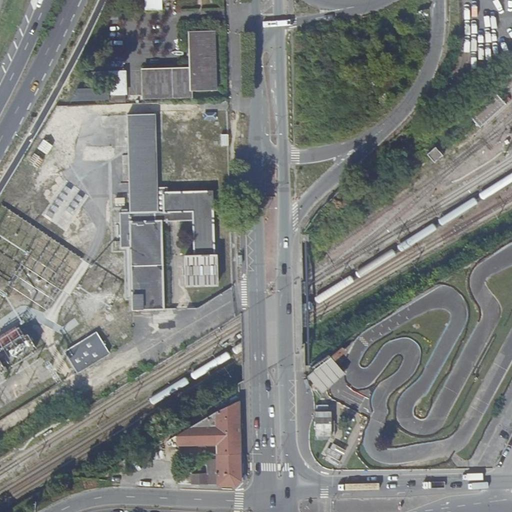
[(141,70),(142,98),(192,97),(192,91),(216,90),(214,31),(189,32),(190,67),(190,69),(141,70)]
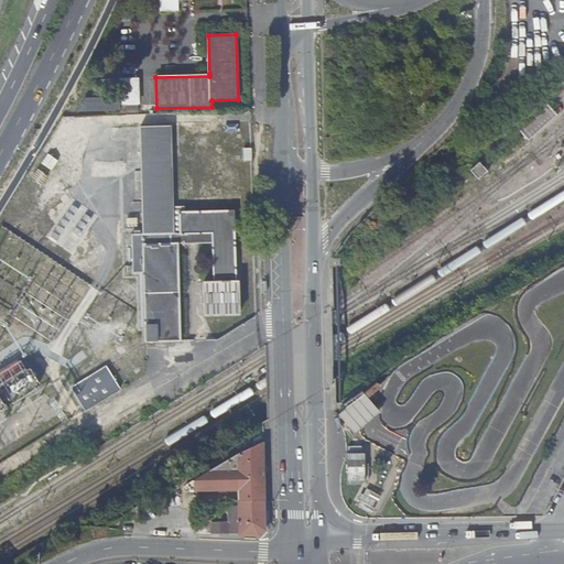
[(120,78),(121,114),(138,112),(137,78),(120,78)]
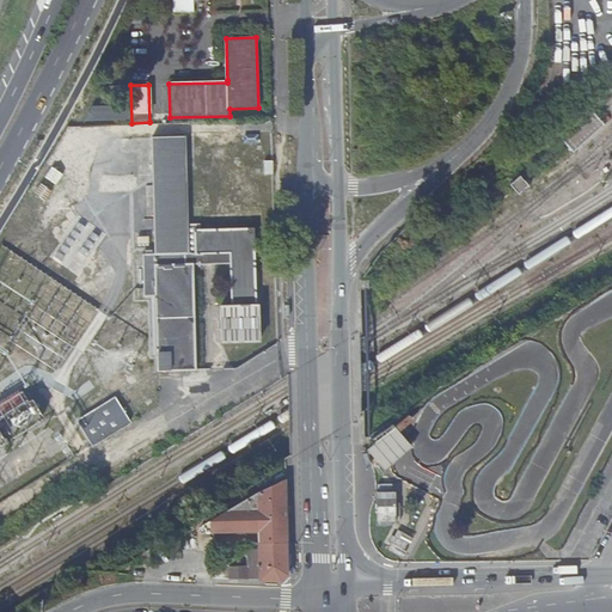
[(92,108),(86,120),(129,118),(129,106),(92,108)]
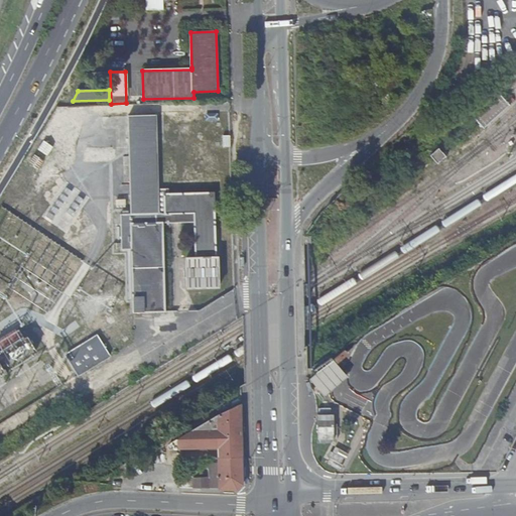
[(477,119),(486,130),(512,108),(503,97),(477,119)]
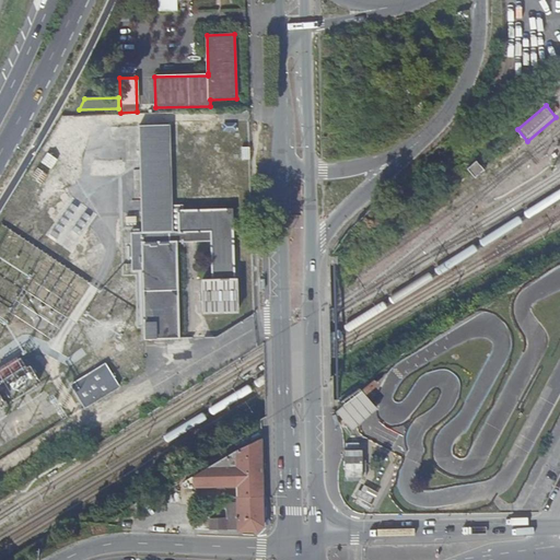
[(140,126),(140,158),(142,232),(140,232),(140,229),(132,229),(132,233),(131,233),(131,271),(143,270),(144,339),(179,338),(176,242),(197,242),(206,242),(211,241),(211,246),(212,280),(202,280),(202,313),(237,313),(236,279),(234,279),(232,210),(183,211),(183,205),(172,206),(170,126),(140,126)]
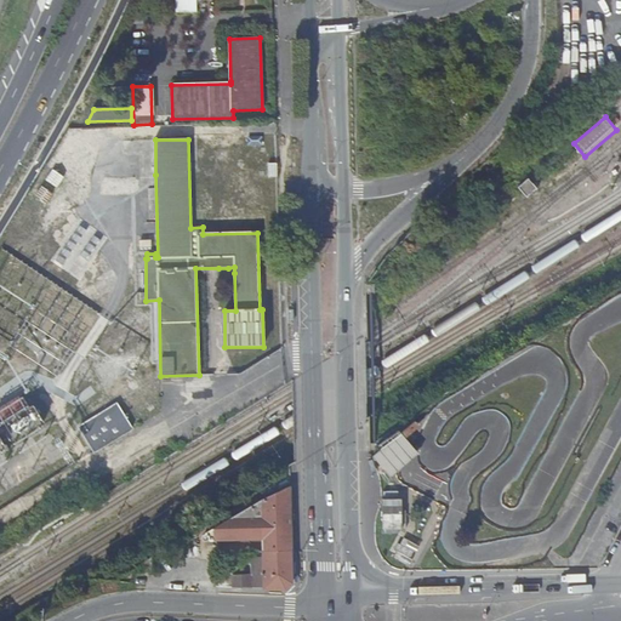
[(52,170),(45,181),(57,188),(64,177),(52,170)]
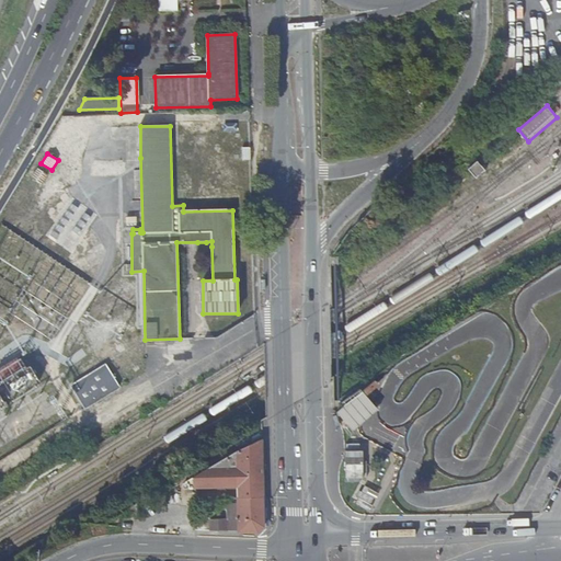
[(479,163),(468,172),(477,182),(488,173),(479,163)]
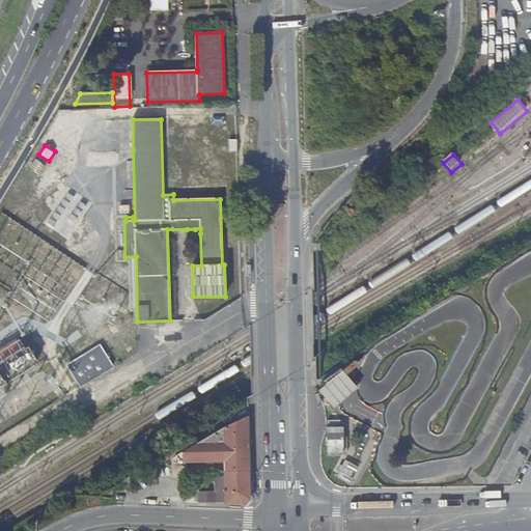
[(29,168),(39,175),(46,166),(35,159),(29,168)]
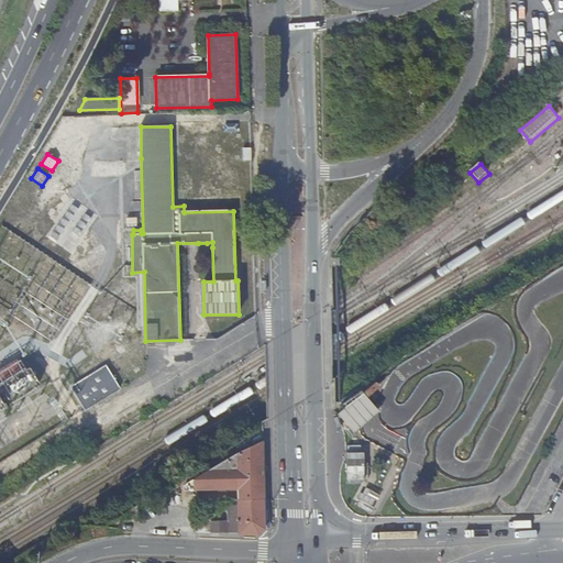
[(25,357),(0,371),(0,409),(42,387),(25,357)]
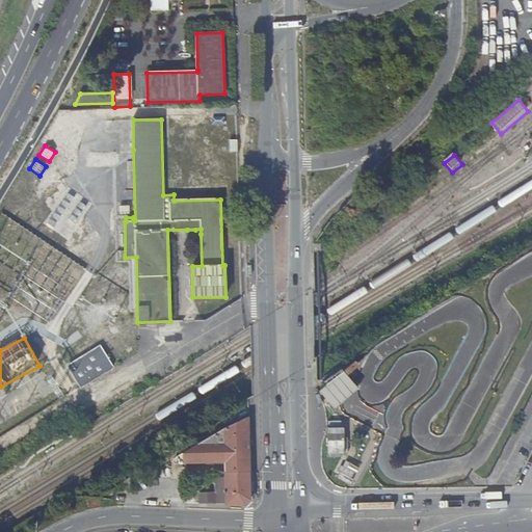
[(70,366),(82,387),(114,367),(102,346),(70,366)]
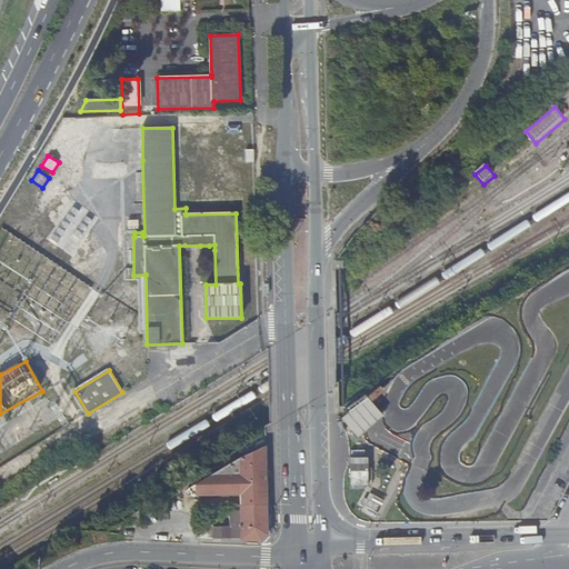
[(367,399),(343,418),(359,437),(382,417),(367,399)]
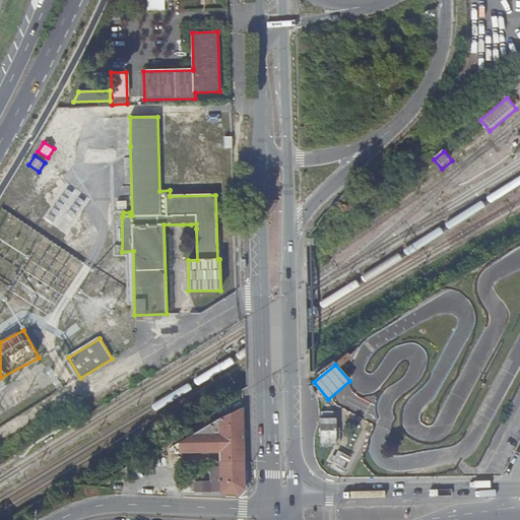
[(179,451),(179,453),(220,452),(220,462),(219,462),(219,467),(210,467),(211,481),(194,482),(194,478),(180,478),(181,492),(239,494),(244,489),(244,488),(244,462),(242,408),(218,418),(208,425),(179,444),(172,448),(173,448),(174,449),(175,449),(175,450),(175,451),(176,452),(179,451)]
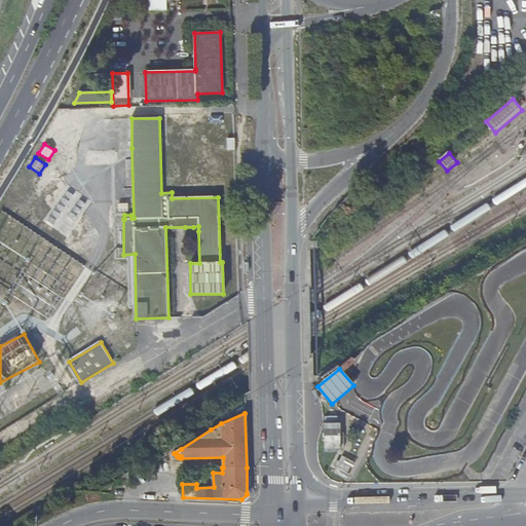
[(341,423),(324,423),(324,450),(341,450),(341,423)]
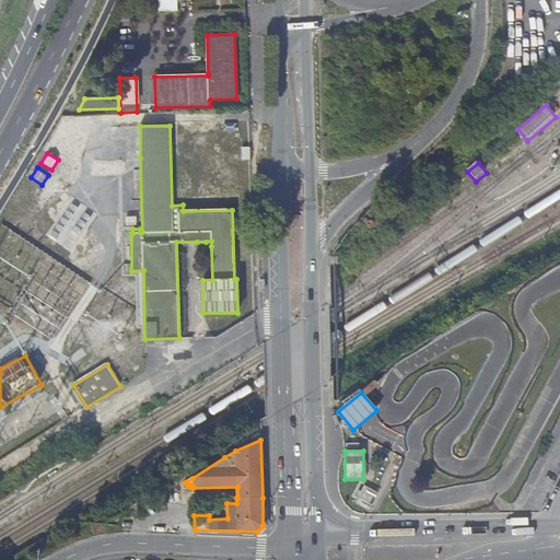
[(374,488),(361,481),(352,498),(365,505),(374,488)]
